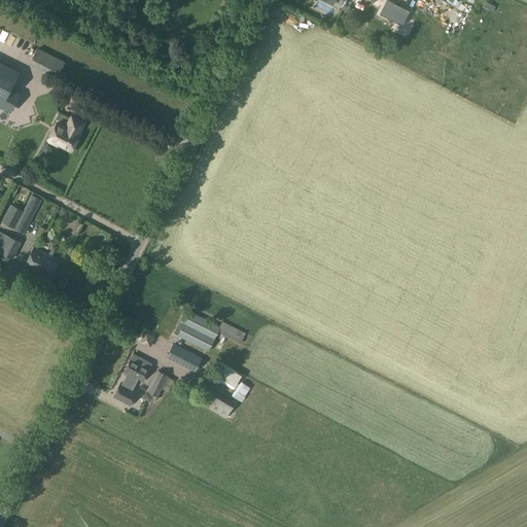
[(386,0),(380,14),(402,26),(410,10),(388,0),(386,0)]
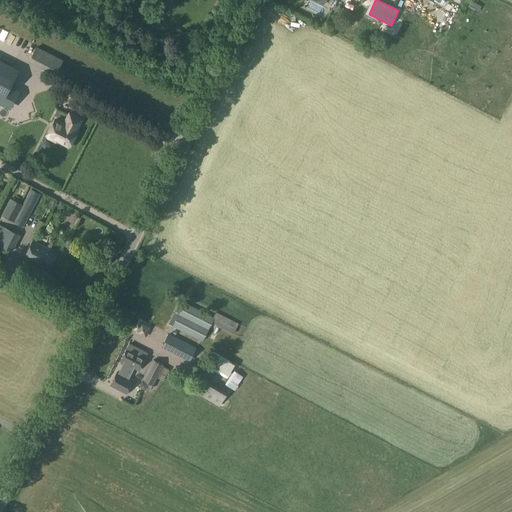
[(364,14),(369,5),(365,2),(359,11),(364,14)]
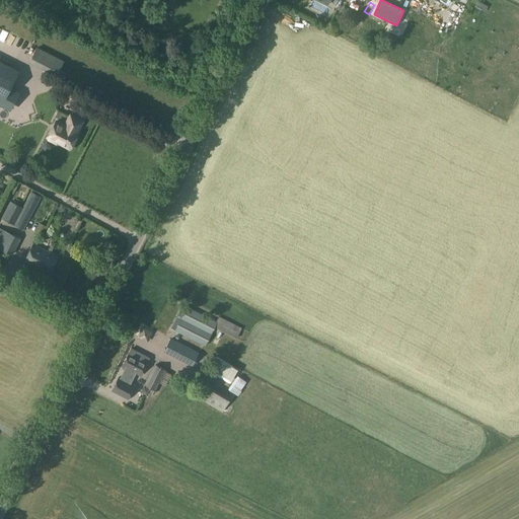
[(455,4),(450,7),(453,13),(459,10),(455,4)]
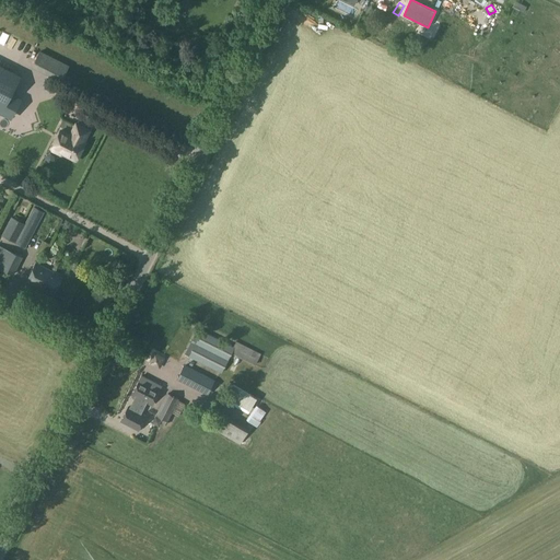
[(401,22),(391,15),(382,30),(393,36),(401,22)]
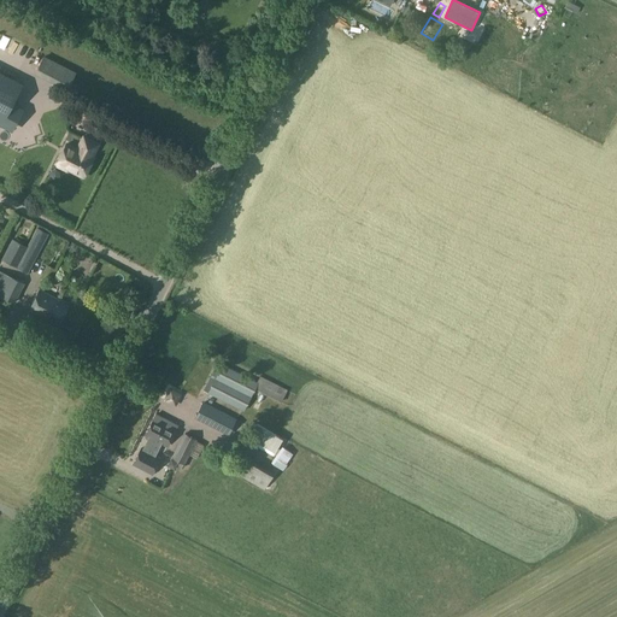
[(69,90),(77,72),(45,57),(36,75),(69,90)]
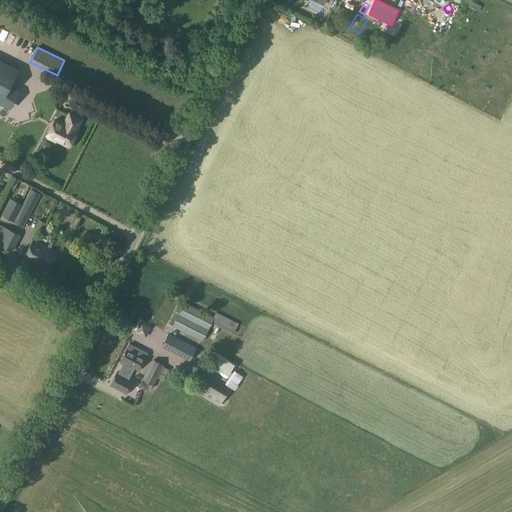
[(17,70),(0,61),(0,102),(10,107),(18,91),(9,87),(17,70)]
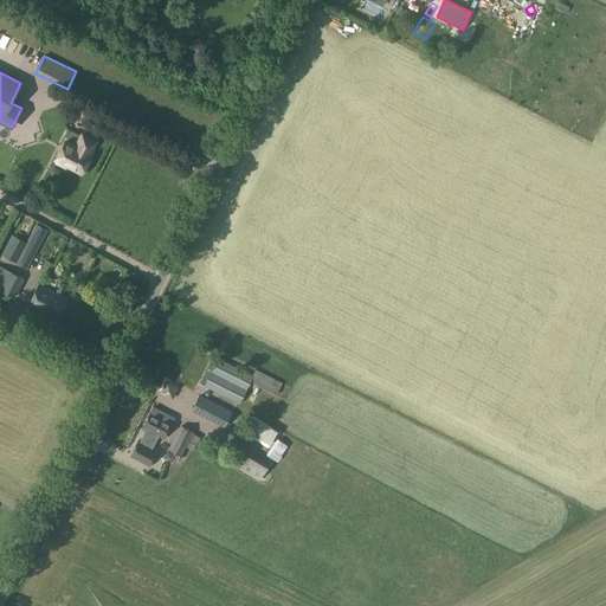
[(91,154),(97,141),(83,134),(76,146),(66,141),(56,160),(58,161),(57,162),(66,167),(69,167),(83,173),(92,154),(91,154)]
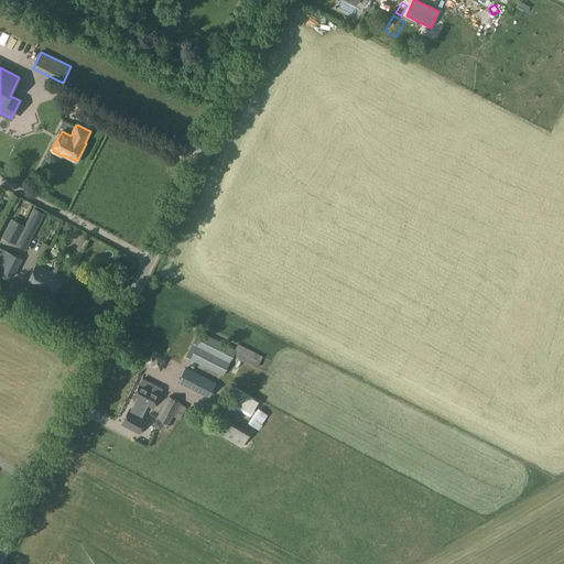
[(53,167),(57,160),(50,155),(45,162),(53,167)]
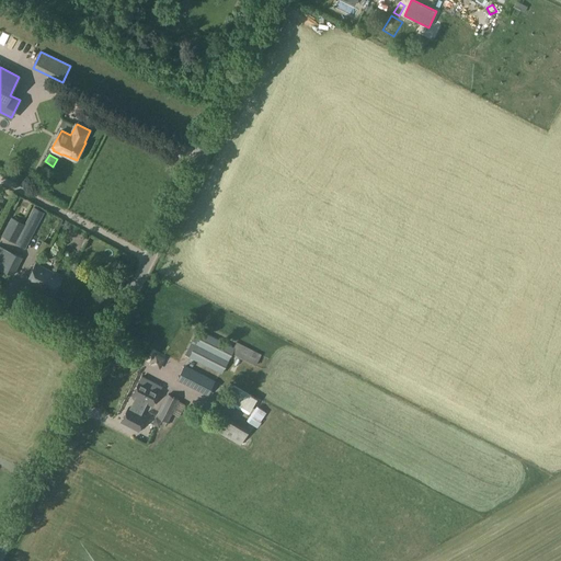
[(32,170),(27,179),(42,186),(46,176),(32,170)]
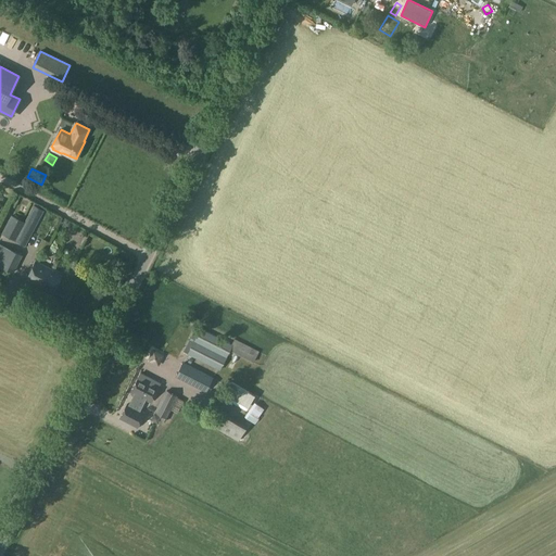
[(26,247),(45,211),(34,205),(32,206),(25,203),(17,217),(12,214),(1,234),(26,247)]
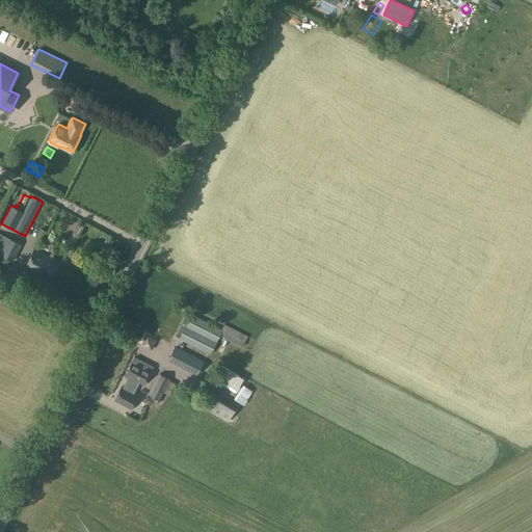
[(0,256),(12,262),(22,244),(0,233),(0,256)]
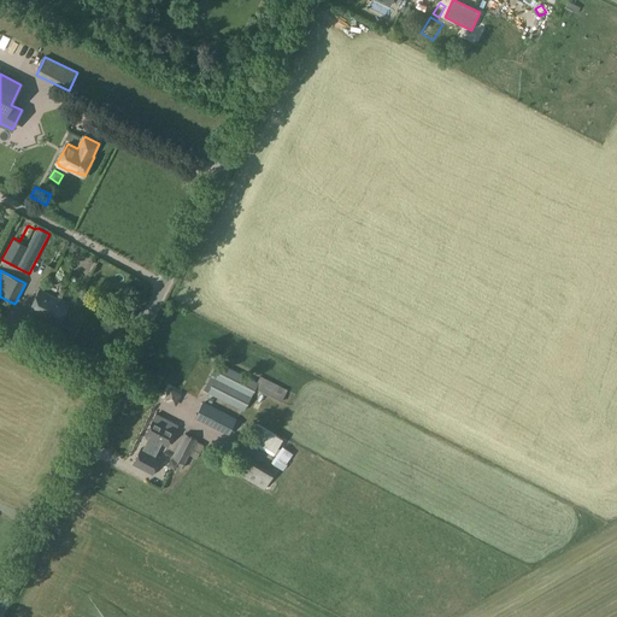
[(59,325),(69,305),(40,291),(29,310),(59,325)]
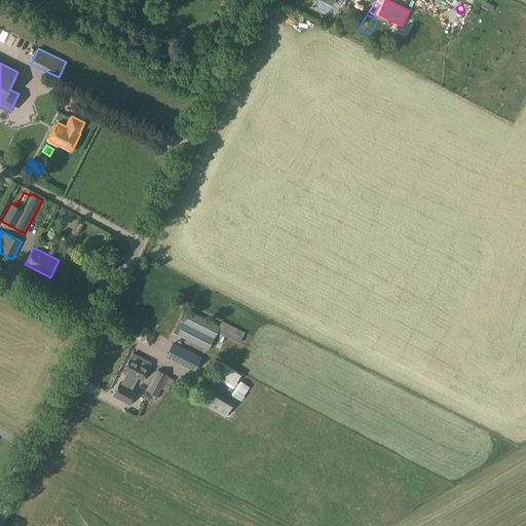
[(209,350),(218,332),(239,343),(246,332),(222,321),(219,326),(185,308),(174,333),(209,350)]
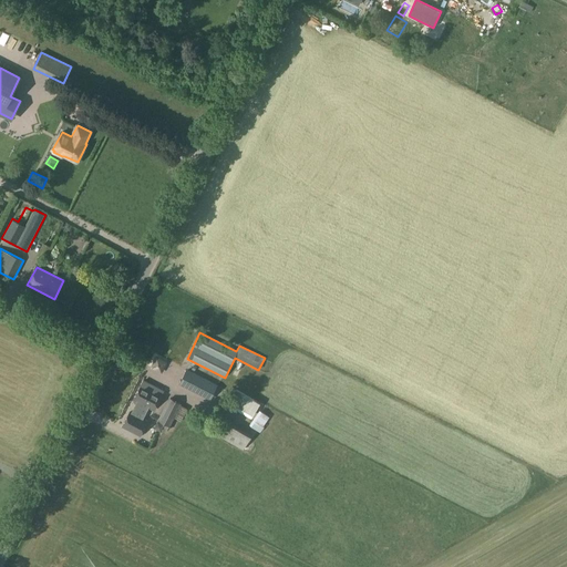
[(160,373),(162,360),(151,359),(148,371),(160,373)]
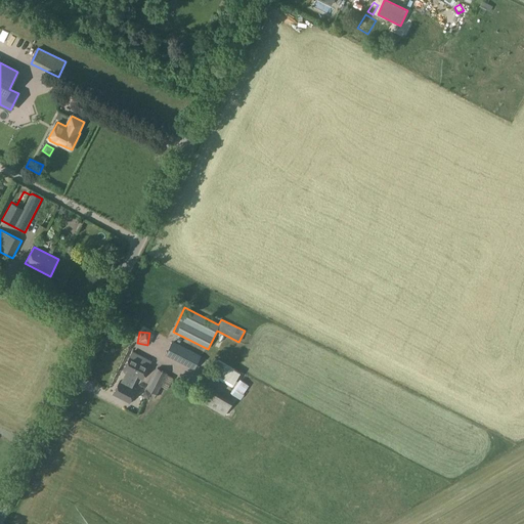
[(193,368),(201,355),(173,342),(166,355),(193,368)]
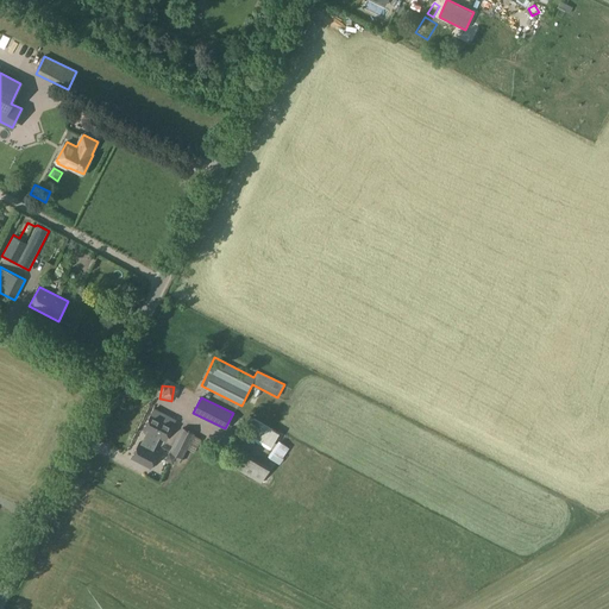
[(167,420),(169,415),(155,408),(144,429),(148,432),(142,444),(140,443),(132,458),(151,468),(159,452),(154,450),(159,438),(164,440),(173,424),(167,420)]
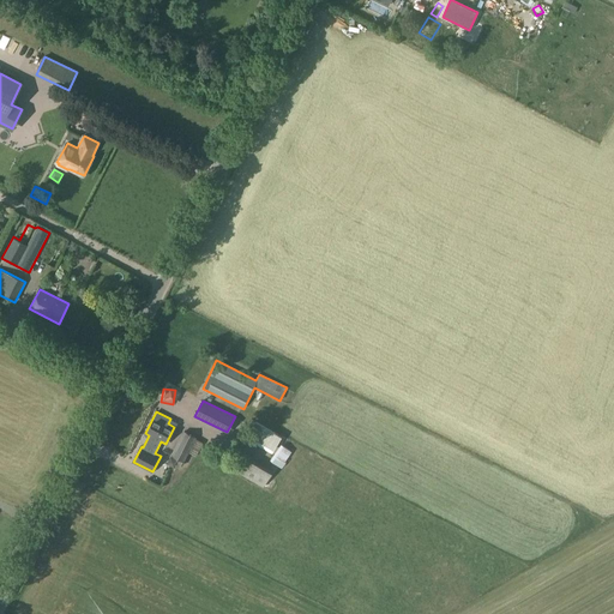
[(272,452),(281,437),(256,421),(246,438),(272,452)]
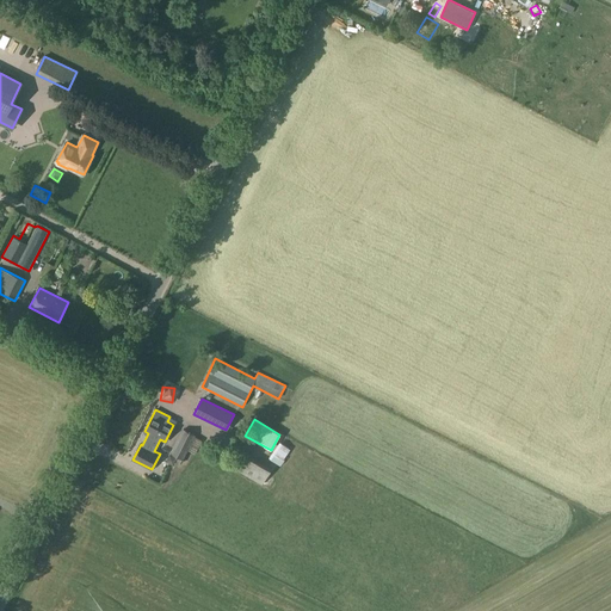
[(195,454),(202,440),(195,437),(196,436),(181,429),(170,452),(183,460),(184,457),(190,460),(193,452),(195,454)]
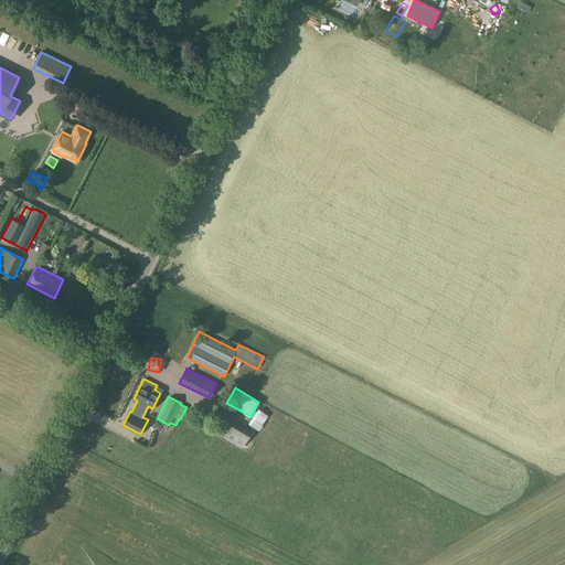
[(262,424),(268,416),(258,408),(248,424),(259,432),(264,426),(262,424)]
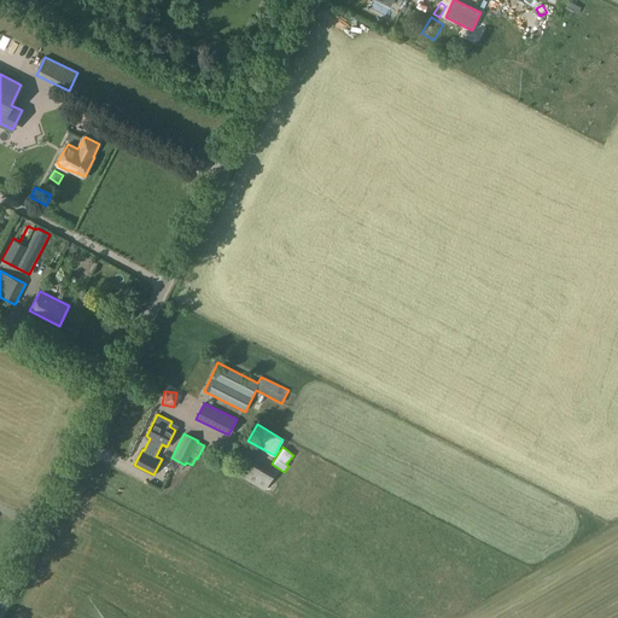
[(238,470),(235,473),(264,490),(270,481),(277,472),(245,454),(244,458),(238,455),(232,466),(238,470)]
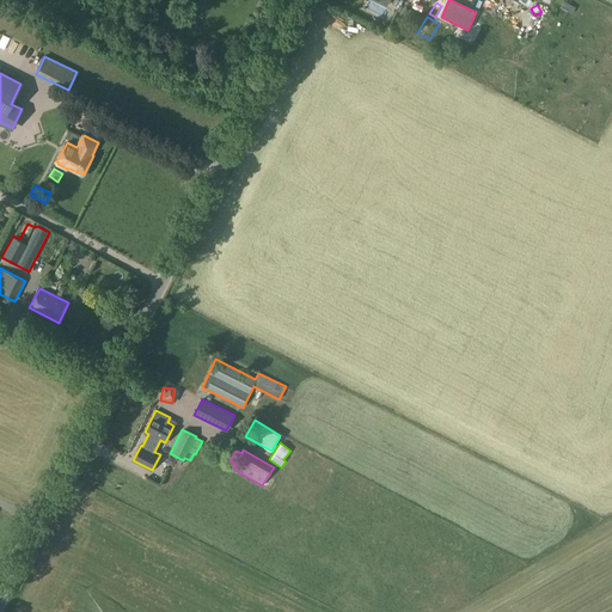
All buildings are outlined.
